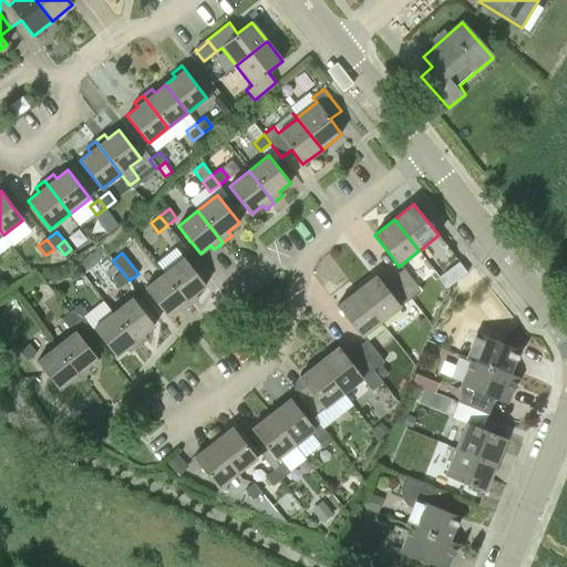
[(195,295),(206,286),(184,257),(164,272),(189,306),(198,298),(195,295)]
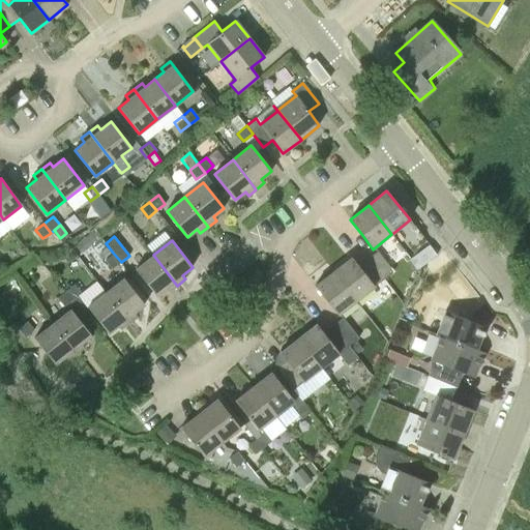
[(416,271),(420,268),(437,255),(429,244),(409,261),(416,271)]
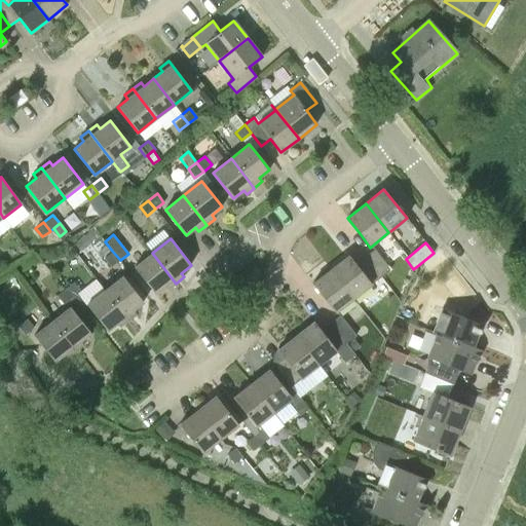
[(365,258),(381,278),(391,270),(376,250),(365,258)]
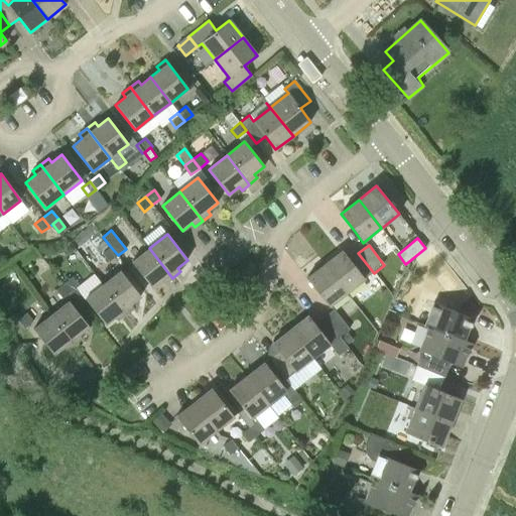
[(109,262),(118,255),(110,246),(102,253),(109,262)]
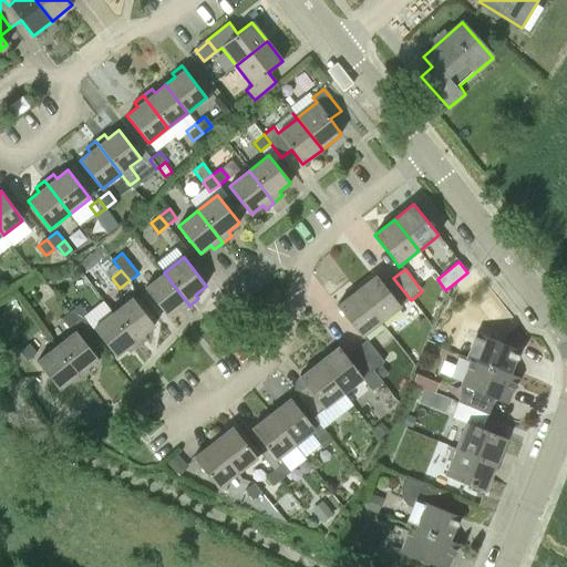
[(181,312),(189,306),(164,272),(144,287),(166,317),(177,308),(181,312)]
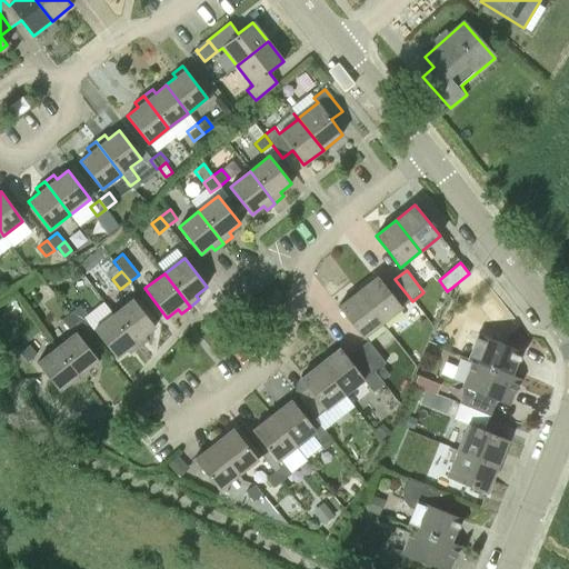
[(412,301),(395,279),(386,287),(378,277),(358,292),(382,323),(412,301)]
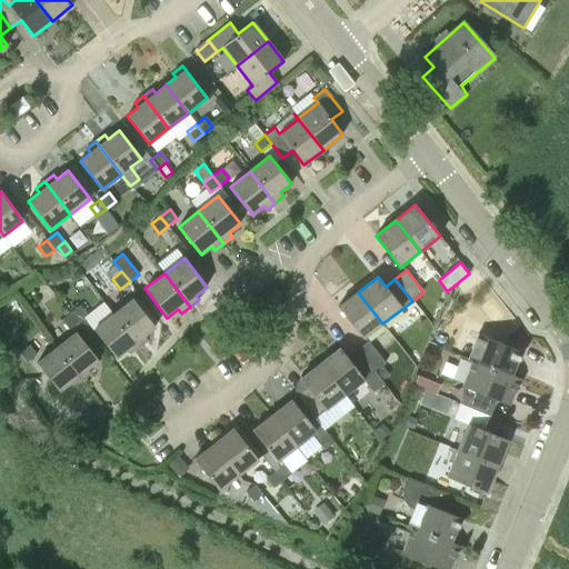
[(362,339),(382,323),(358,292),(338,307),(362,339)]
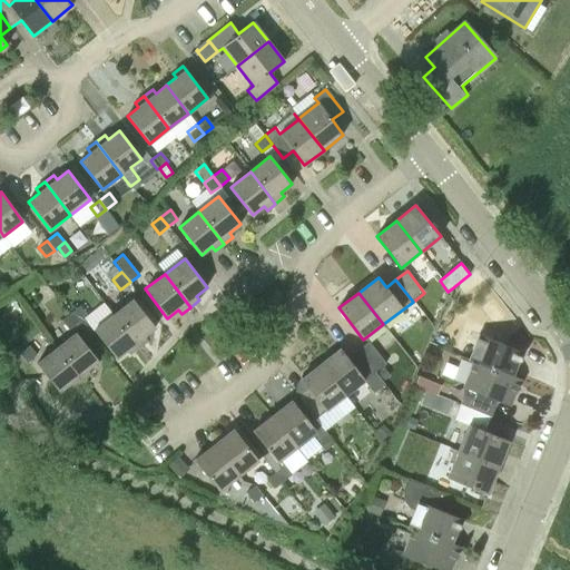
[(145,336),(155,327),(133,300),(114,314),(139,347),(148,341),(145,336)]
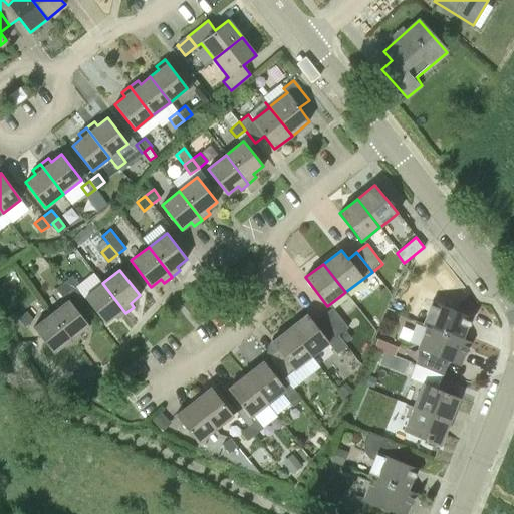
[(69,291),(78,284),(71,276),(62,283),(69,291)]
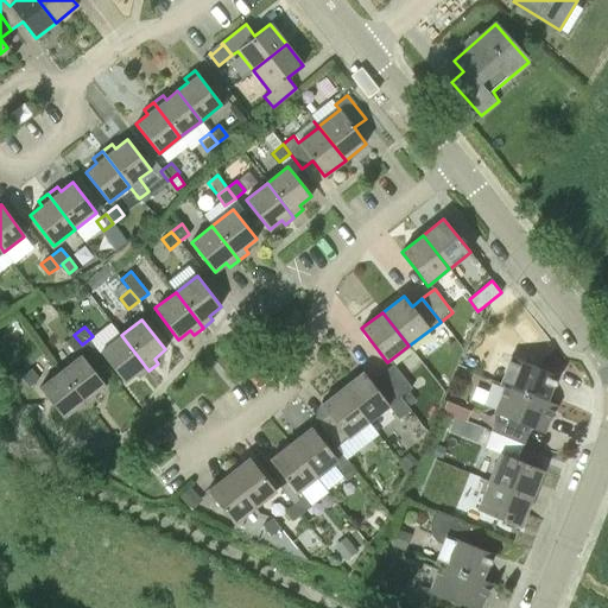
[(73,352),(82,344),(74,335),(65,342),(73,352)]
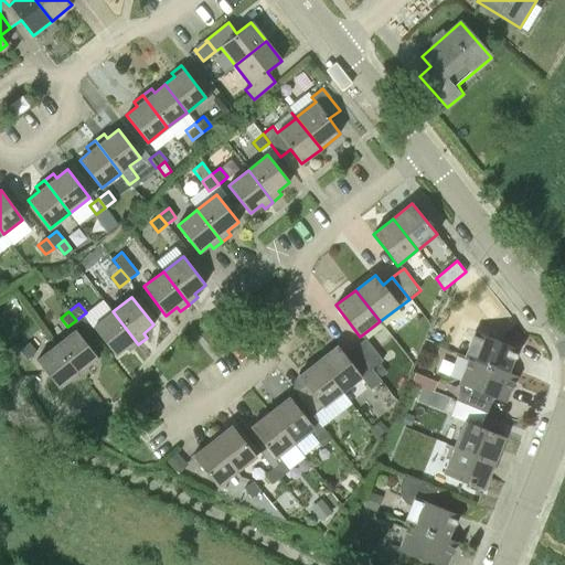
[(129,351),(138,344),(113,311),(93,328),(115,355),(126,347),(129,351)]
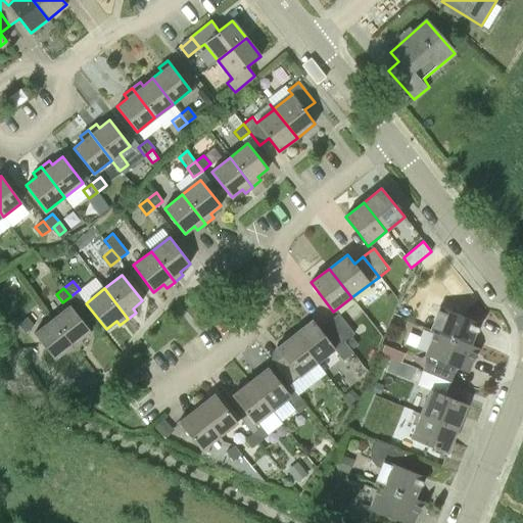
[(80,339),(90,331),(69,305),(52,320),(76,349),(83,343),(80,339)]
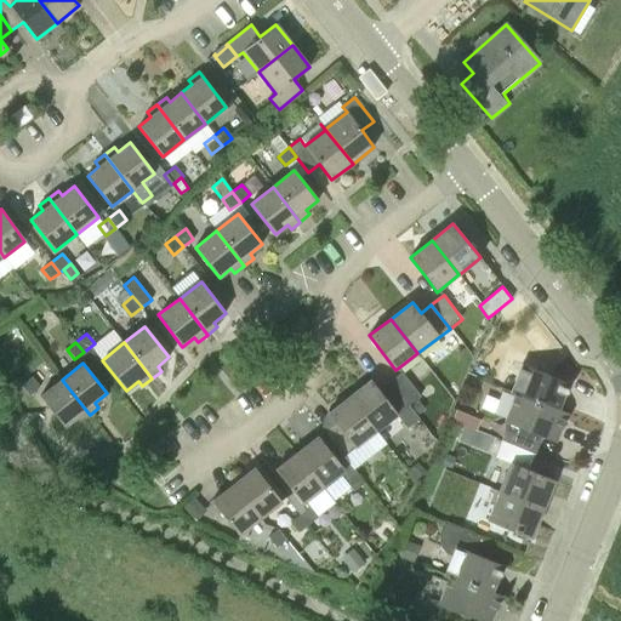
[(557,410),(558,410),(569,383),(522,364),(513,387),(511,392),(557,410)]
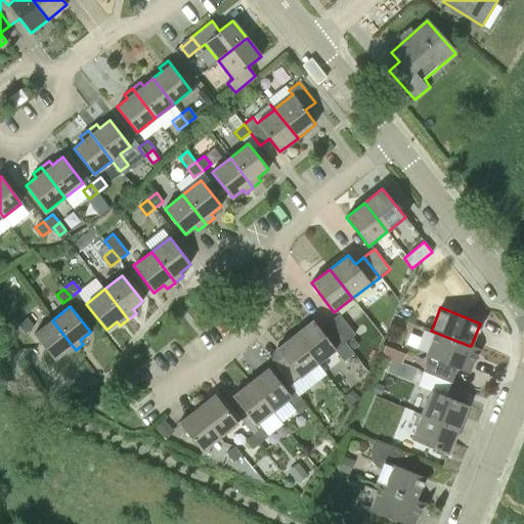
[(330,321),(345,342),(355,334),(339,313),(330,321)]
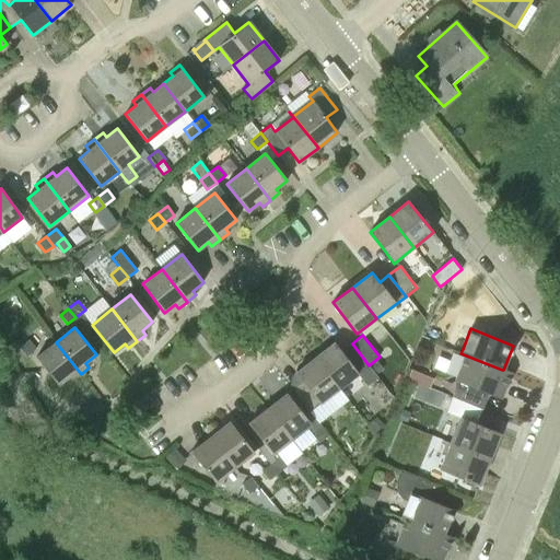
[(20,346),(27,356),(35,349),(28,339),(20,346)]
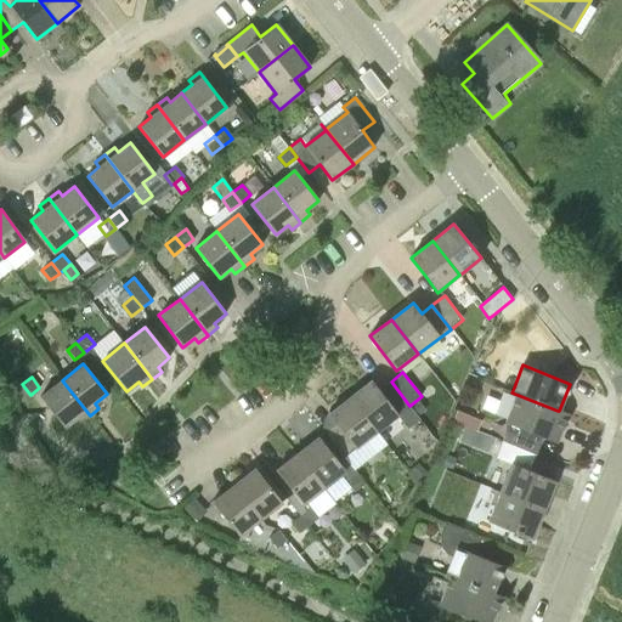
[(21,403),(29,396),(15,378),(6,386),(21,403)]
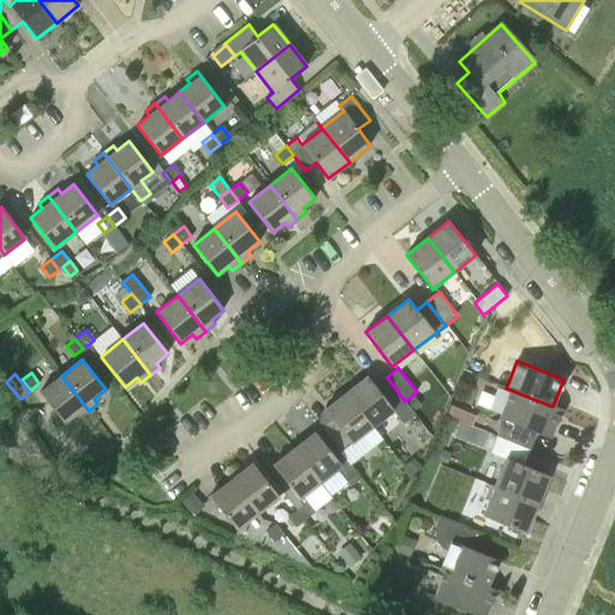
[(79,418),(89,411),(61,376),(40,393),(64,423),(76,413),(79,418)]
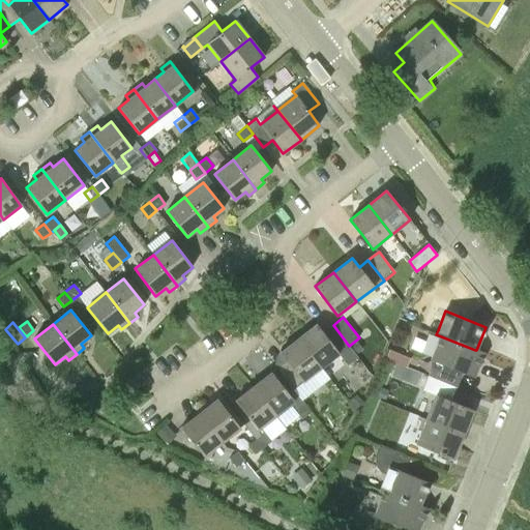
[(349,346),(333,325),(323,332),(317,324),(298,339),(321,367),(339,353),(347,363),(356,355),(349,346)]
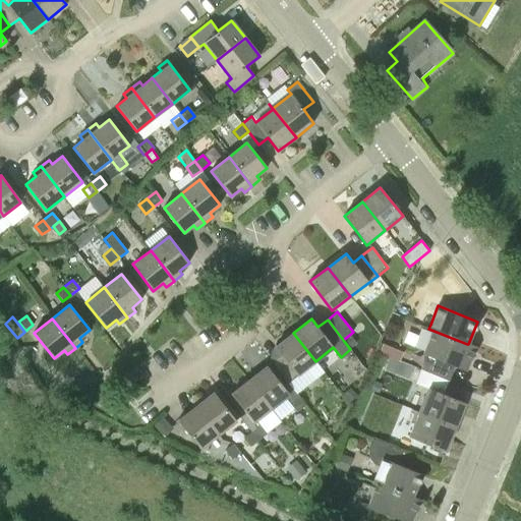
[(475,347),(468,344),(467,344),(428,329),(428,330),(430,332),(422,354),(429,356),(424,370),(448,381),(454,365),(466,370),(475,347)]
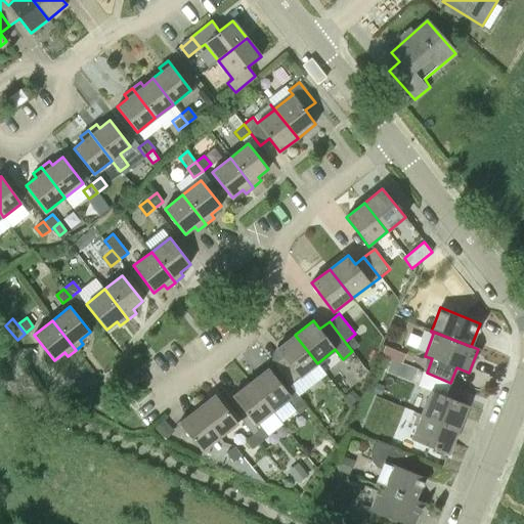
[(289,385),(317,363),(295,335),(276,349),(282,356),(272,364),(289,385)]
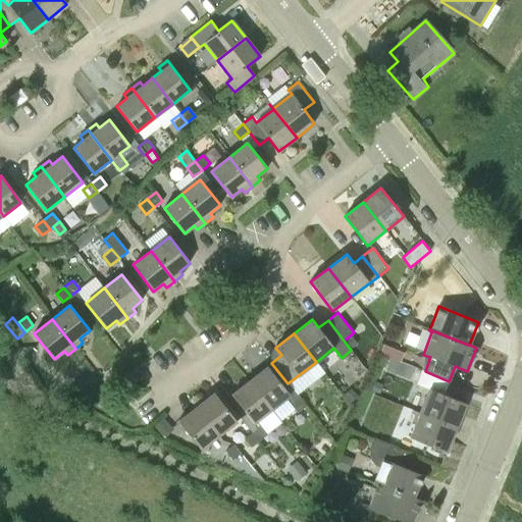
[(345,342),(351,349),(357,344),(351,336),(345,342)]
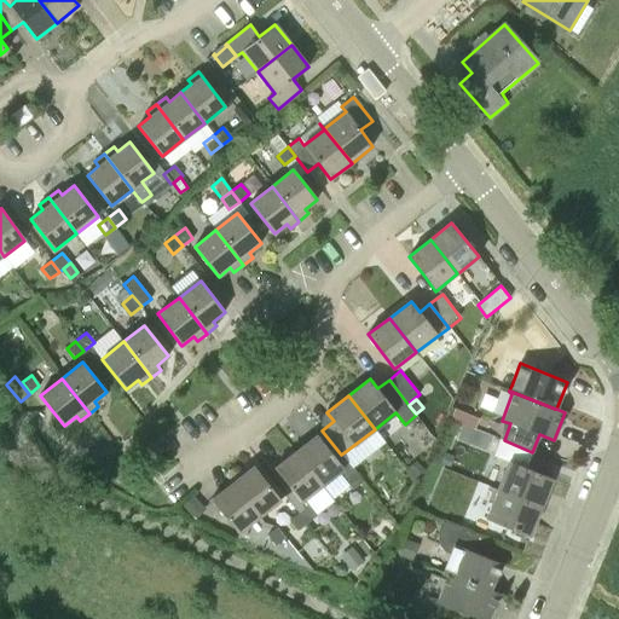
[(463,426),(468,415),(455,410),(450,421),(463,426)]
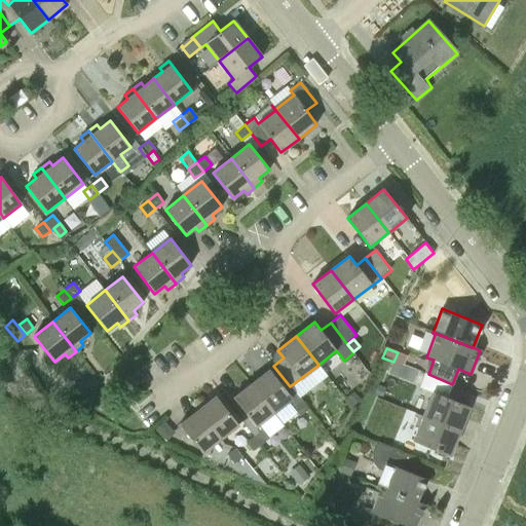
[(388,374),(396,376),(401,365),(392,362),(388,374)]
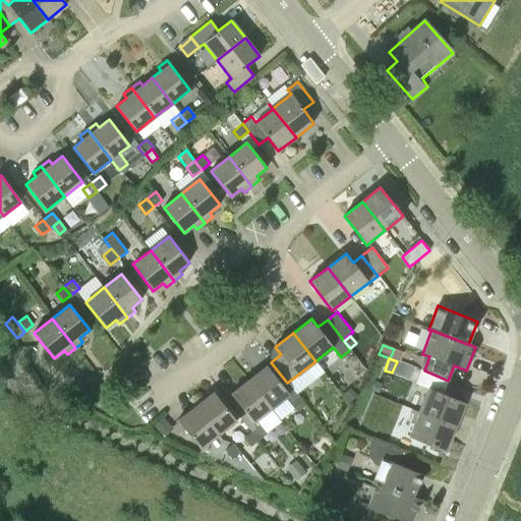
[(248,380),(271,408),(289,394),(267,366),(248,380)]
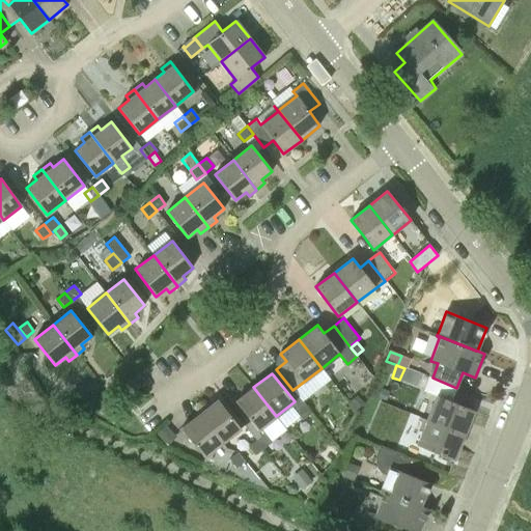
[(258,430),(276,416),(253,387),(235,401),(258,430)]
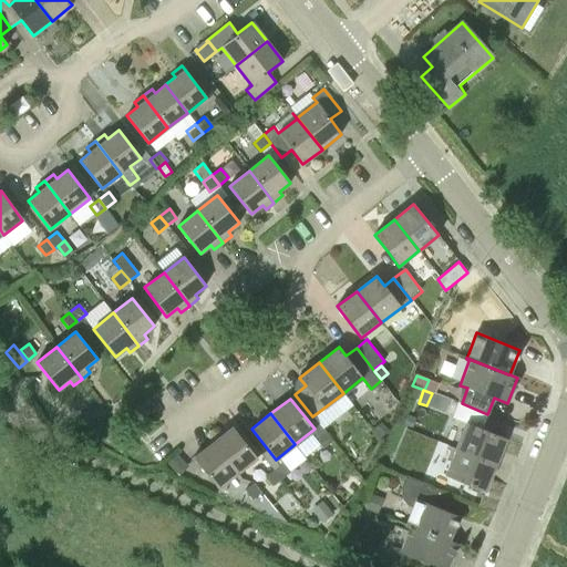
[(380,422),(372,430),(380,439),(389,431),(380,422)]
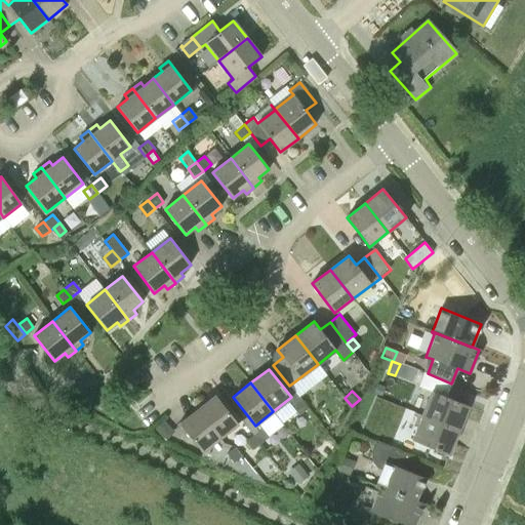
[(469,406),(449,398),(432,391),(421,415),(458,430),(469,406)]
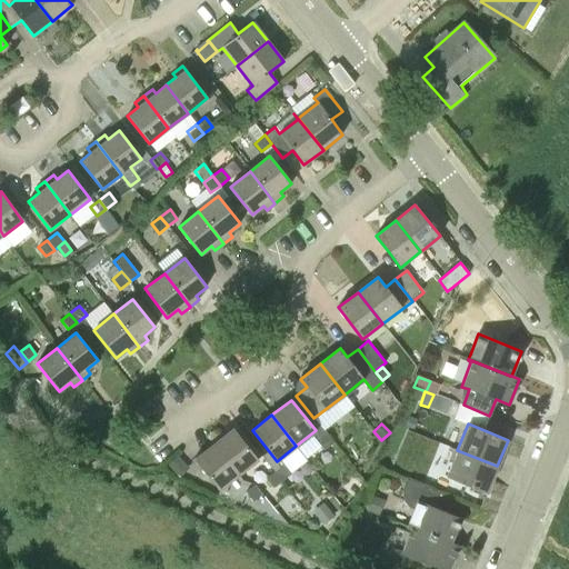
[(213,443),(238,475),(258,459),(233,428),(213,443)]
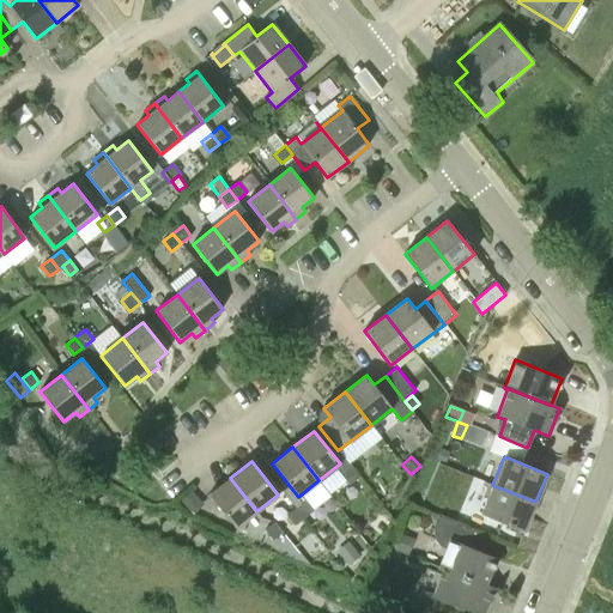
[(349,484),(358,477),(351,466),(340,474),(349,484)]
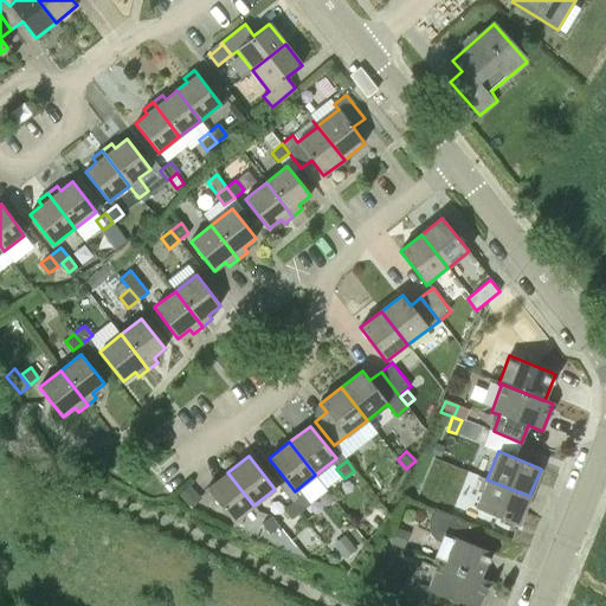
[(233,522),(253,505),(227,472),(207,489),(233,522)]
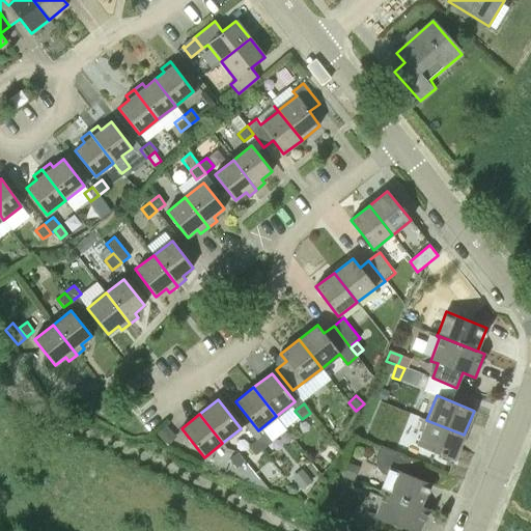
[(453,459),(464,435),(426,420),(417,445),(435,452),(453,459)]
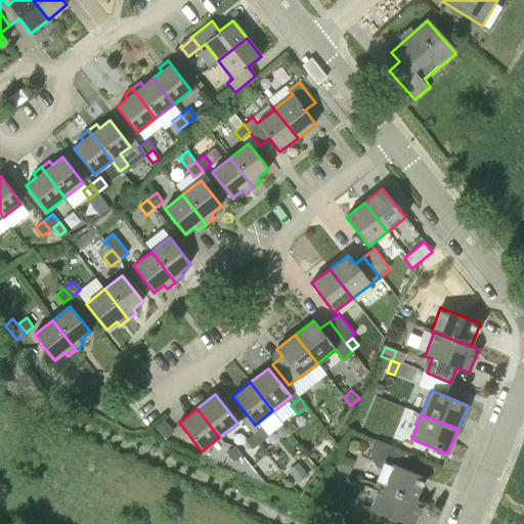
[(165,439),(174,432),(165,421),(156,428),(165,439)]
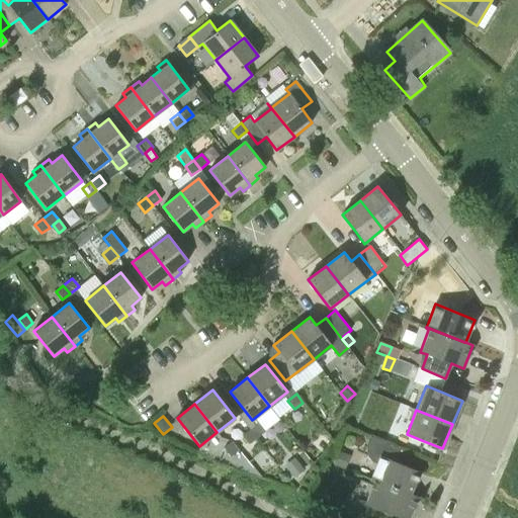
[(250,429),(257,438),(265,431),(258,422),(250,429)]
